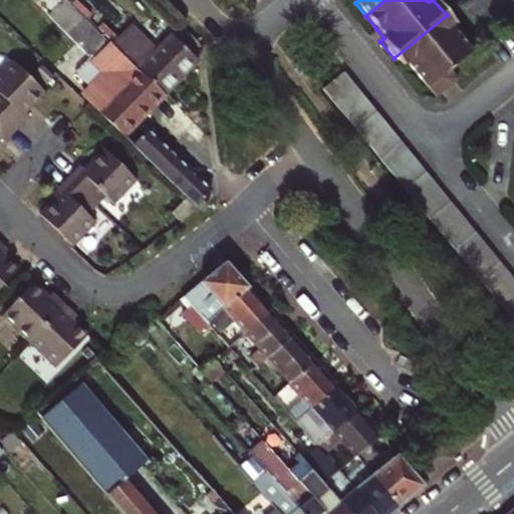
[(105,68),(80,95),(88,103),(122,136),(163,94),(115,48),(111,44),(107,48),(62,5),(52,16),(105,68)]
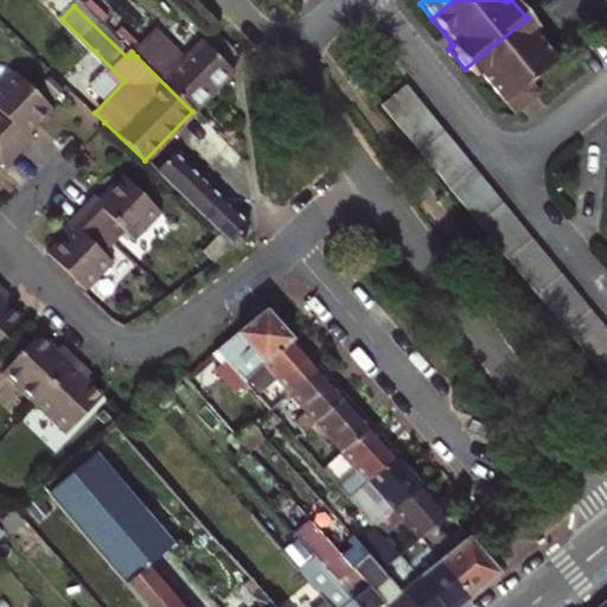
[(528,18),(465,69),(473,78),(478,75),(511,115),(537,94),(529,82),(555,61),(530,31),(535,27),(528,18)]
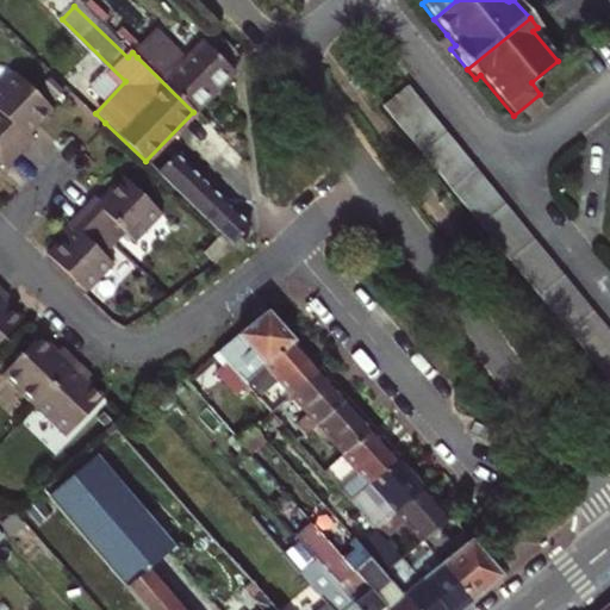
[(157,36),(137,57),(193,112),(212,93),(181,64),(185,62),(157,36)]
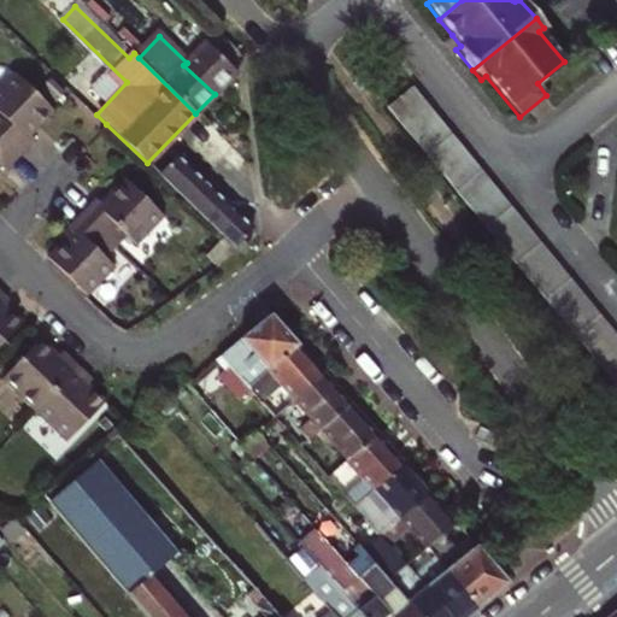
[(235,74),(234,69),(206,42),(187,63),(183,65),(215,94),(235,74)]
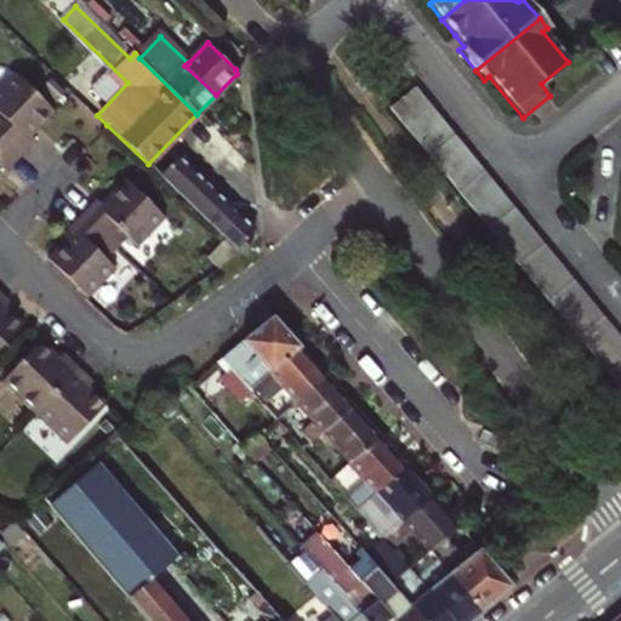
[(0,137),(18,155),(33,140),(27,135),(51,109),(12,73),(0,85),(0,137)]
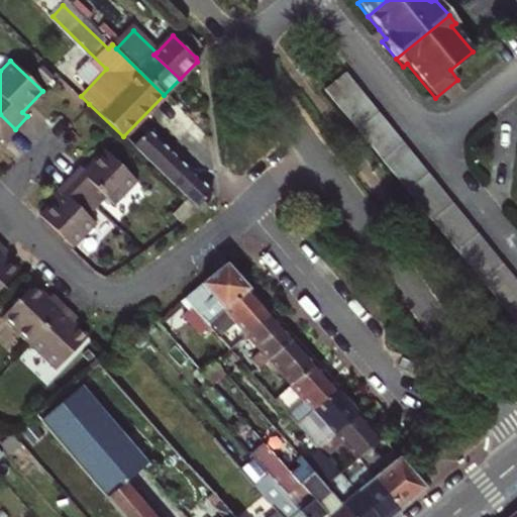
[(516,281),(344,72),(322,90),(516,325),(516,281)]
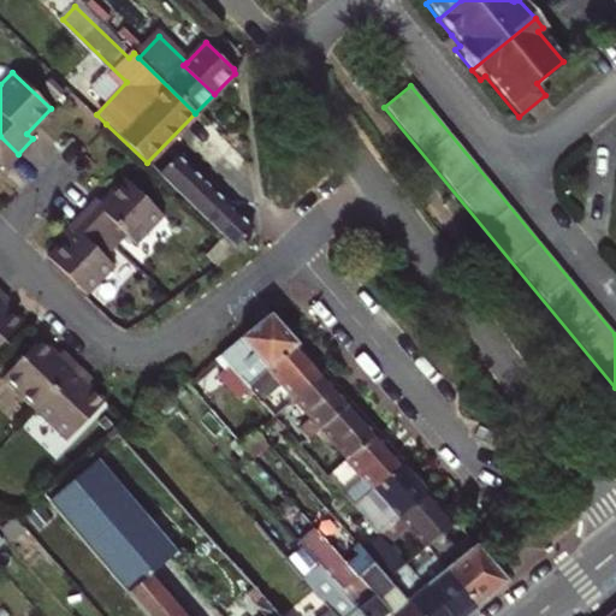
[(207,124),(199,134),(188,143),(213,167),(224,157),(232,148),(207,124)]
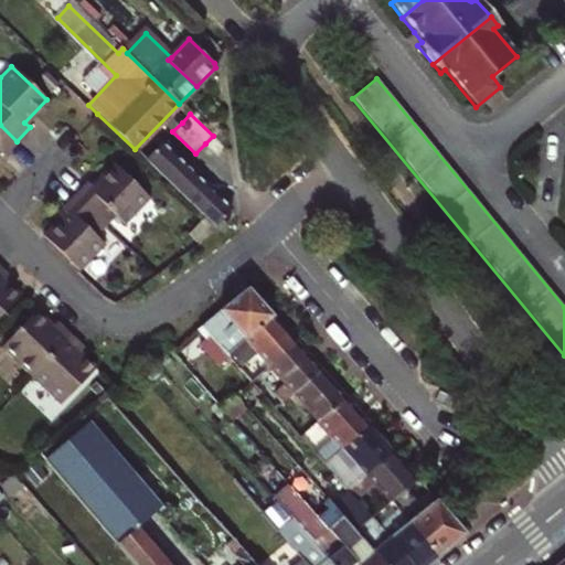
[(0,152),(3,156),(17,141),(0,125),(0,152)]
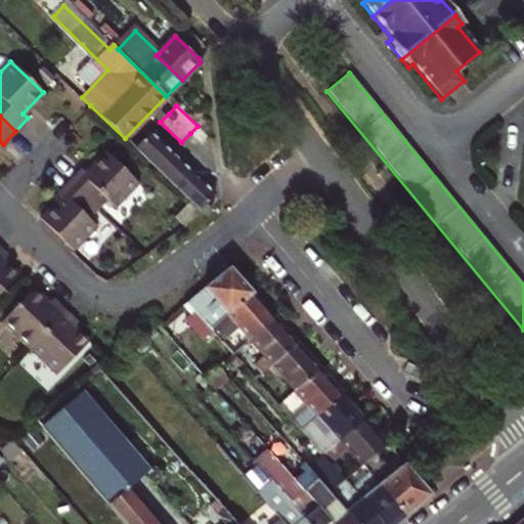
[(211,139),(198,126),(190,133),(205,147),(211,139)]
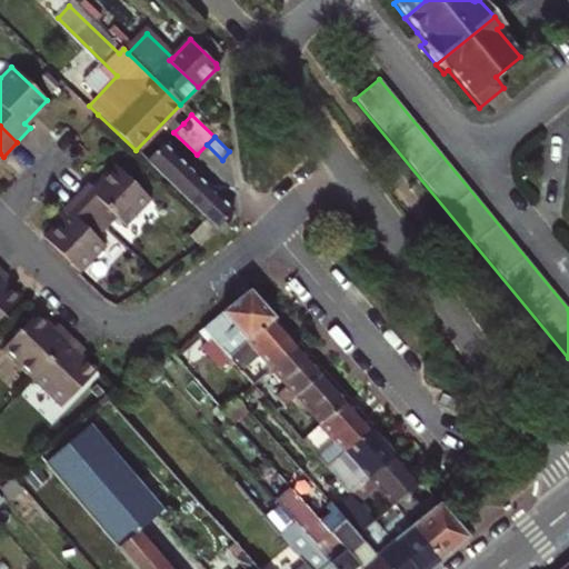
[(169,183),(186,166),(162,143),(147,160),(169,183)]
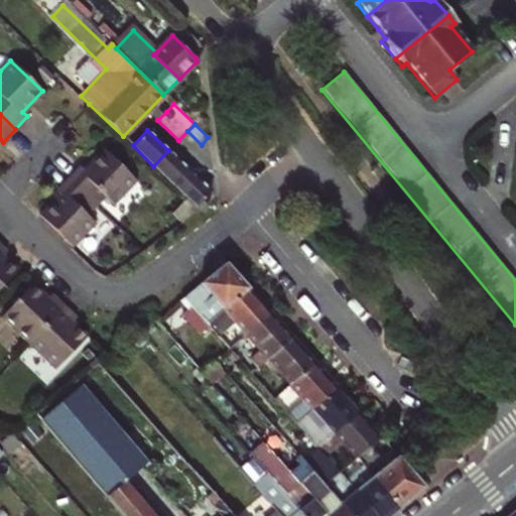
[(76,163),(63,175),(93,204),(102,195),(111,203),(133,180),(100,148),(81,167),(76,163)]
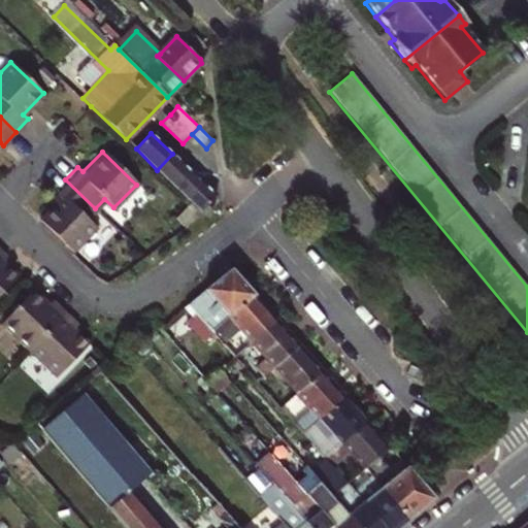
[(179,192),(195,176),(172,154),(157,170),(179,192)]
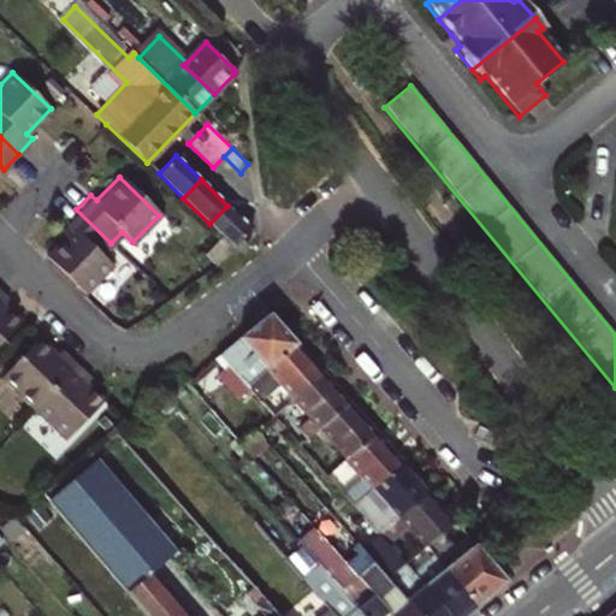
[(209,224),(219,234),(234,247),(240,241),(252,229),(227,206),(209,224)]
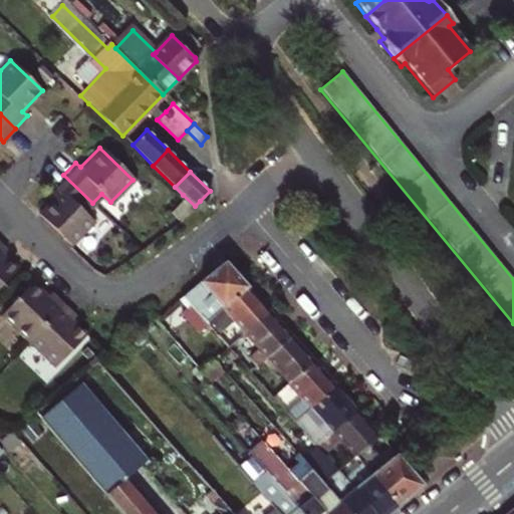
[(36,212),(69,244),(91,221),(82,213),(92,203),(63,175),(51,188),(55,193),(36,212)]
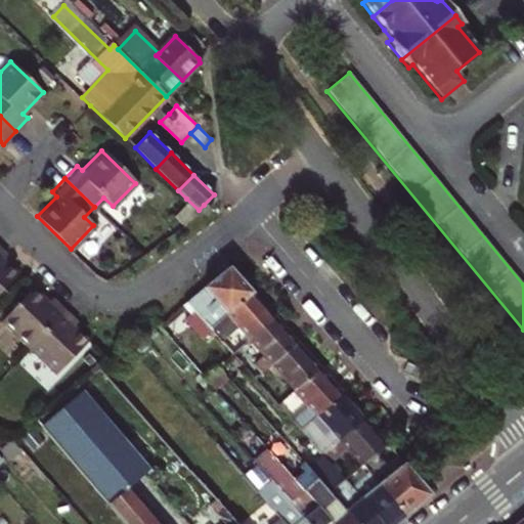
[(173,216),(181,224),(195,211),(187,203),(173,216)]
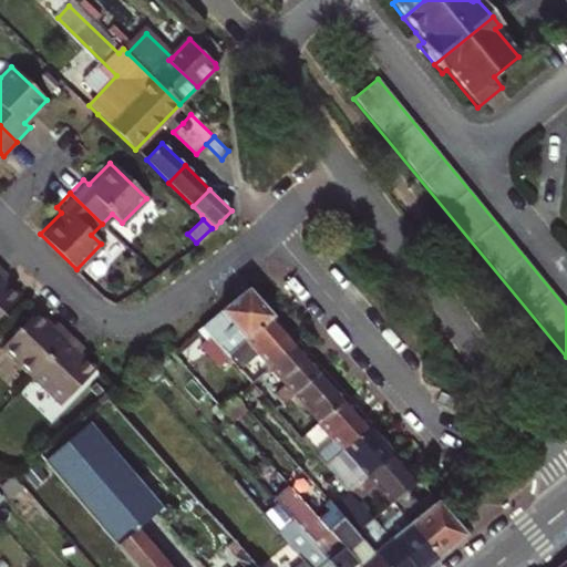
[(224,226),(220,222),(215,227),(219,232),(224,226)]
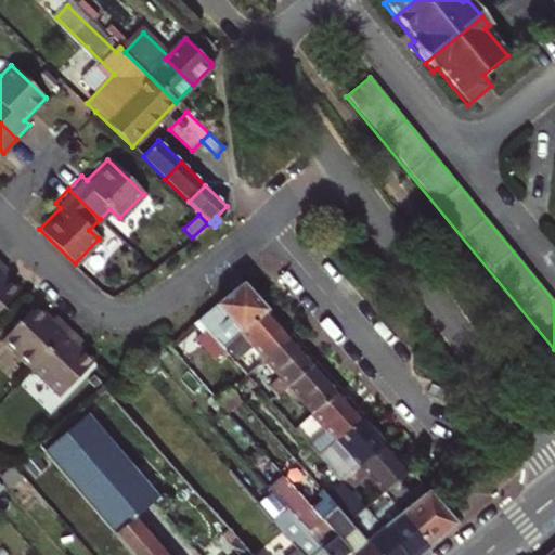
[(0,274),(5,269),(0,263),(0,305),(15,289),(0,274)]
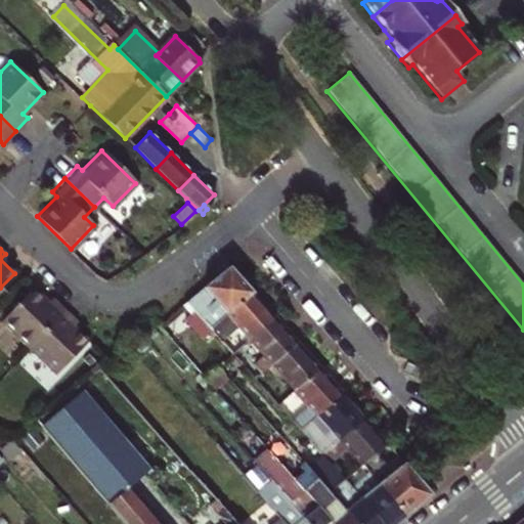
[(210,329),(252,293),(229,268),(184,306),(190,315),(184,319),(200,338),(210,329)]
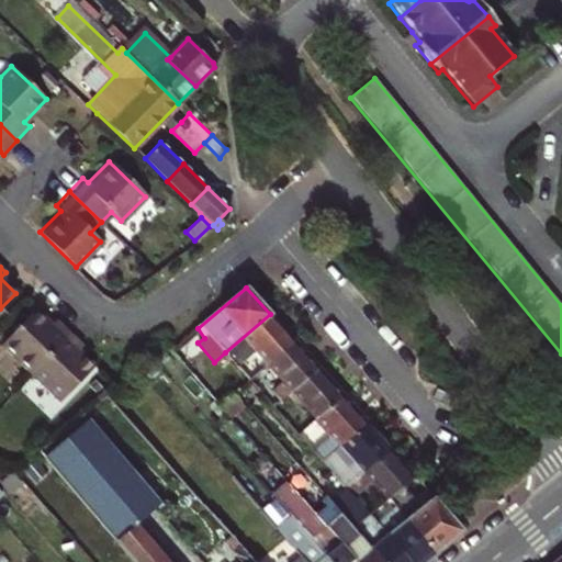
[(0,338),(0,348),(24,372),(65,330),(51,316),(46,322),(31,307),(0,338)]
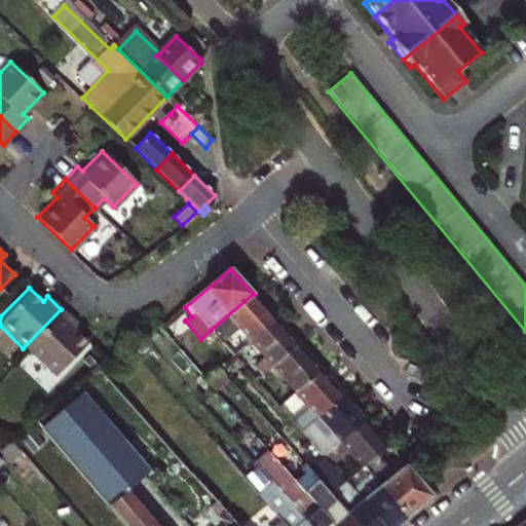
[(275,320),(253,294),(211,330),(233,355),(250,341),(275,320)]
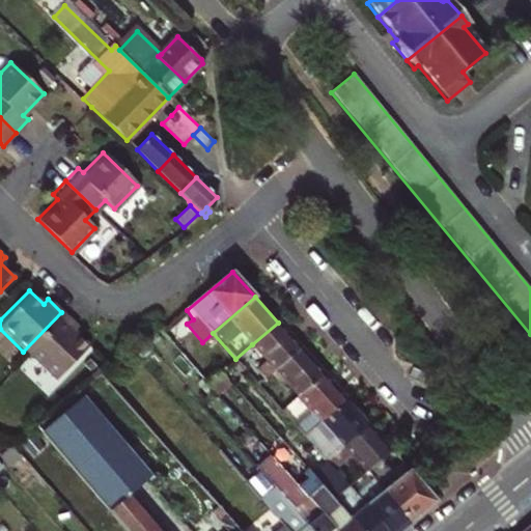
[(70,330),(75,325),(61,312),(23,352),(50,378),(84,343),(70,330)]
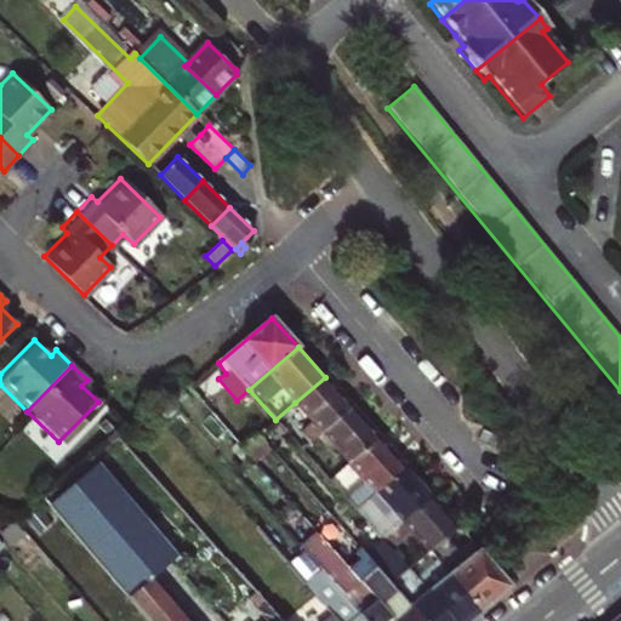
[(309,440),(322,432),(351,408),(325,377),(295,403),(303,414),(295,421),(309,440)]
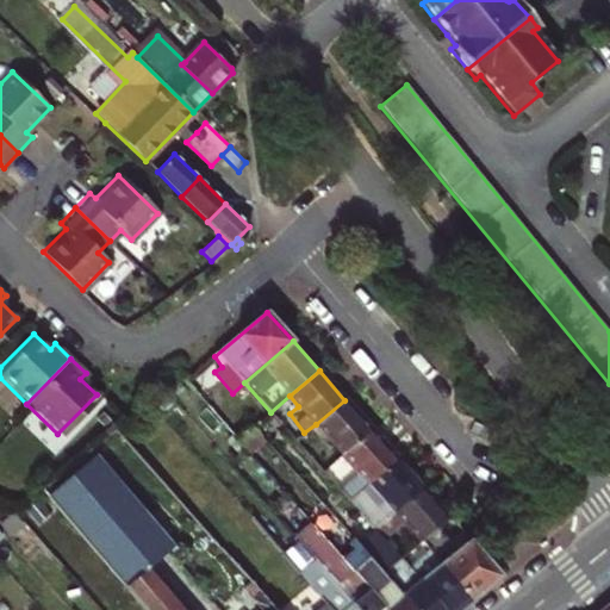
[(316,424),(337,448),(342,454),(372,430),(344,400),(316,424)]
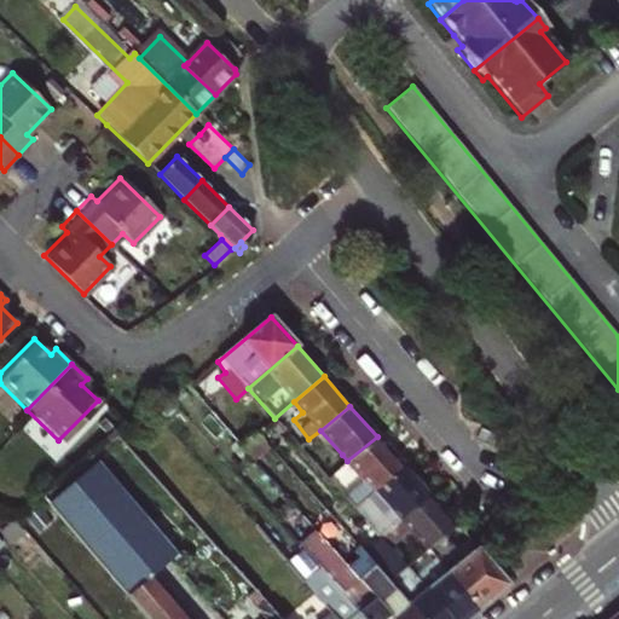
[(267,449),(255,435),(241,447),(254,461),(267,449)]
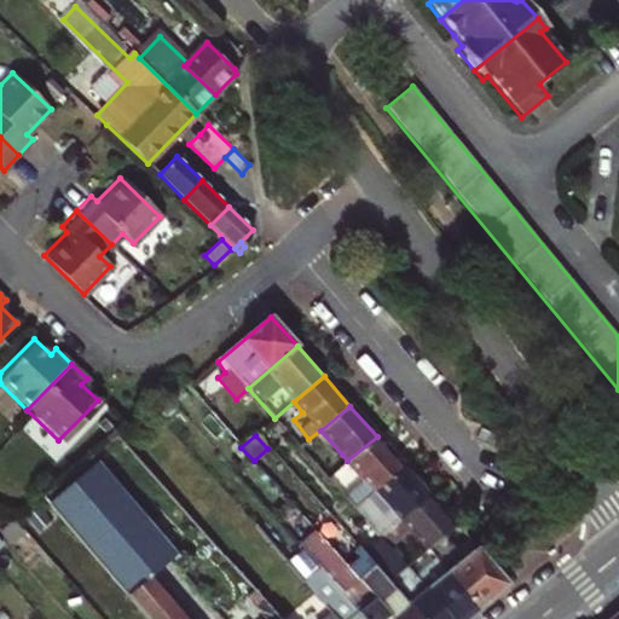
[(364,479),(343,496),(352,507),(374,490),(403,466),(377,437),(347,461),(364,479)]
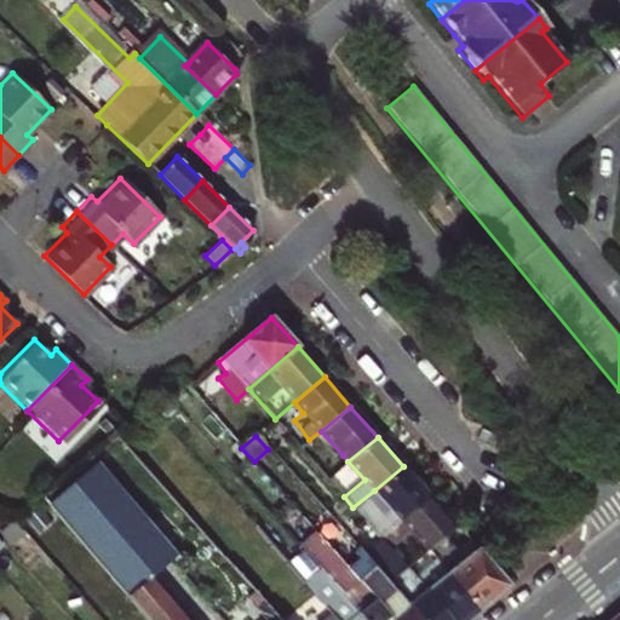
[(348,461),(343,455),(322,472),(327,478),(348,461)]
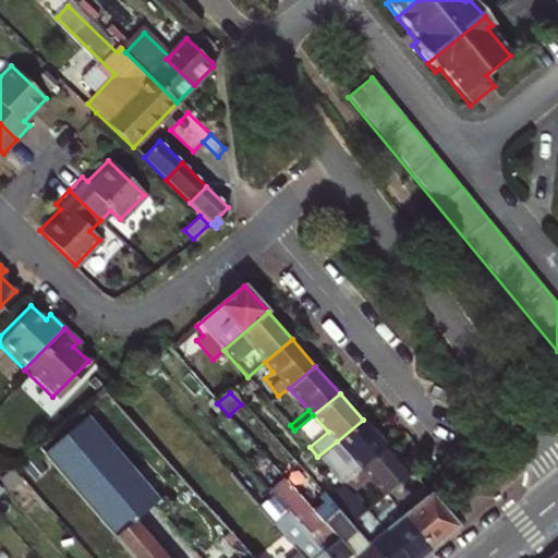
[(351,458),(331,472),(340,482),(359,466),(361,469),(388,447),(363,420),(337,441),(351,458)]
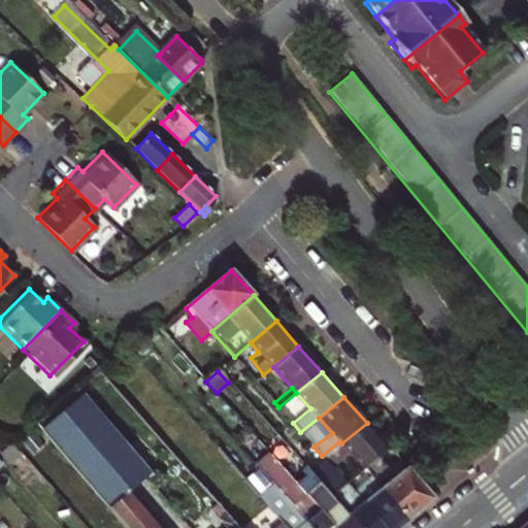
[(38,429),(124,527),(188,527),(75,399),(38,429)]
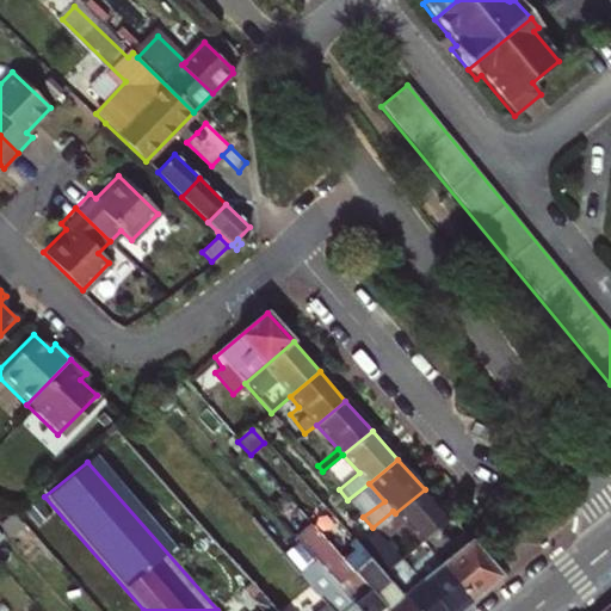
[(395,513),(421,543),(450,518),(425,489),(395,513)]
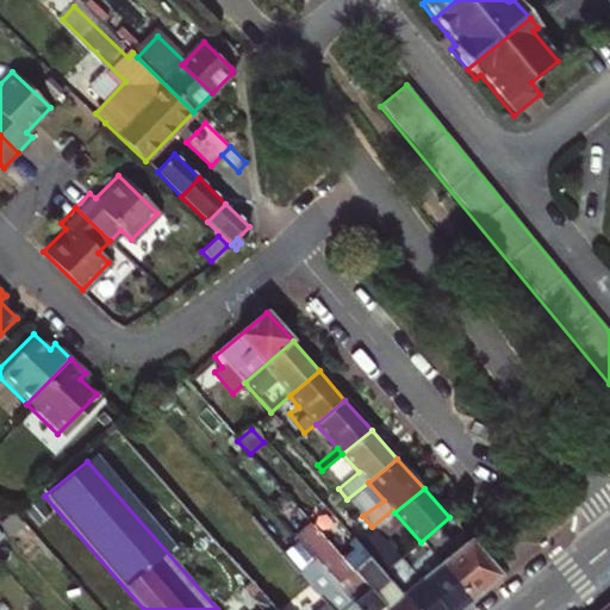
[(299,542),(337,586),(359,609),(388,609),(342,556),(316,528),(299,542)]
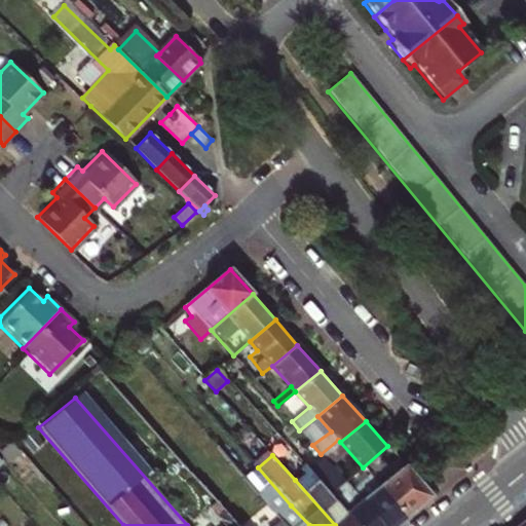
[(384,525),(354,491),(322,455),(307,468),(359,525),(384,525)]
